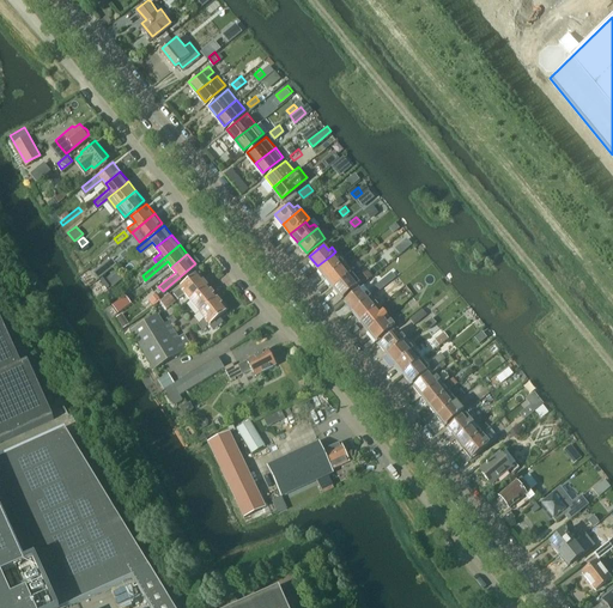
[(325,275),(344,261),(340,256),(337,260),(332,255),(317,266),(325,275)]
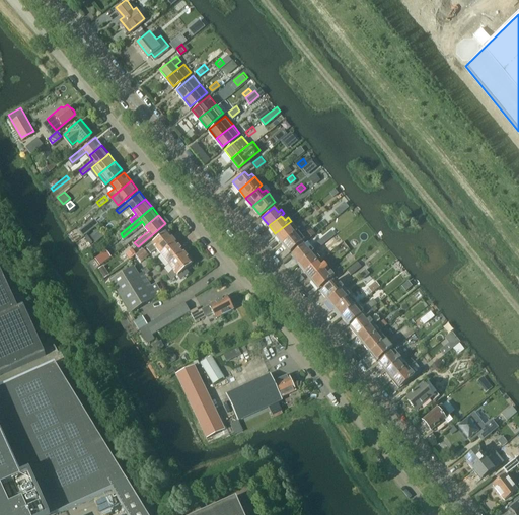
[(282,242),(298,229),(291,221),(275,233),(282,242)]
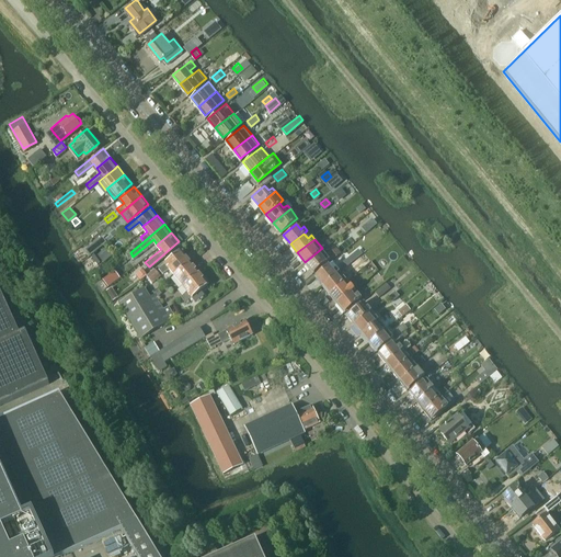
[(91,242),(86,247),(90,252),(95,248),(91,242)]
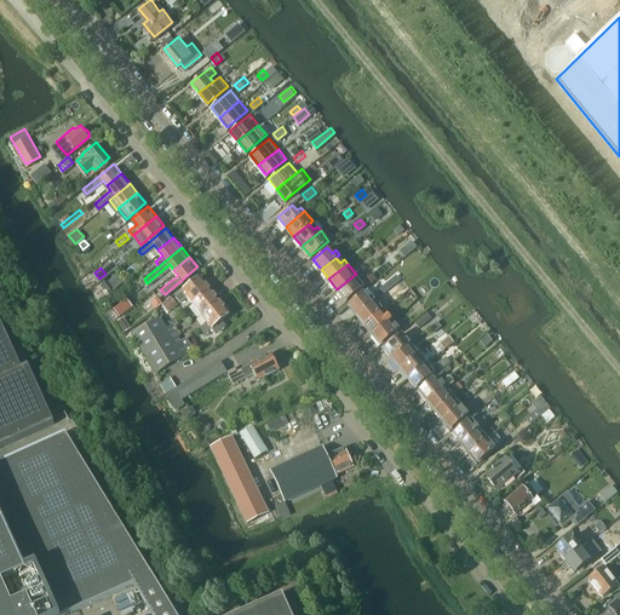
[(371,271),(363,277),(368,283),(375,277),(371,271)]
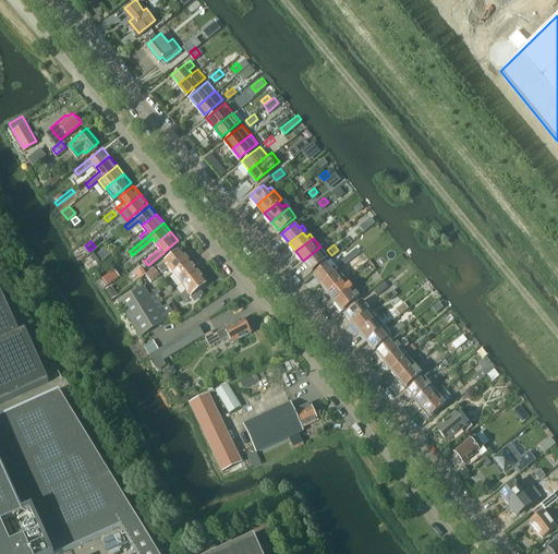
[(172,269),(189,256),(189,254),(185,251),(183,251),(179,245),(164,259),(157,264),(161,268),(167,264),(172,269)]
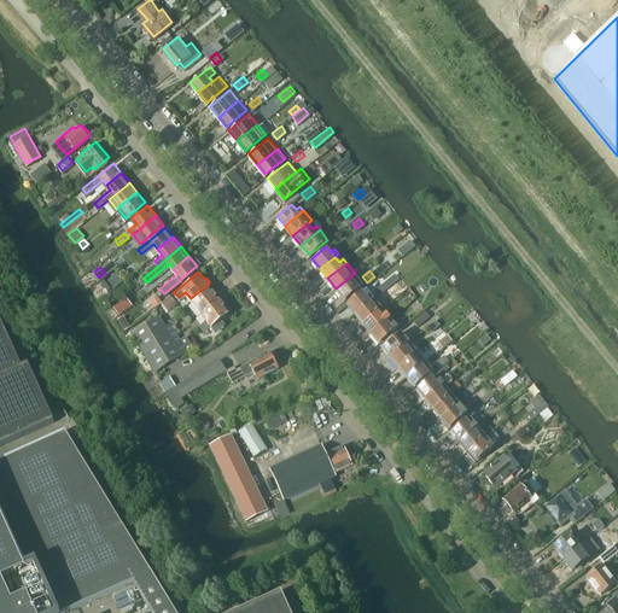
[(344,298),(362,282),(355,273),(336,289),(344,298)]
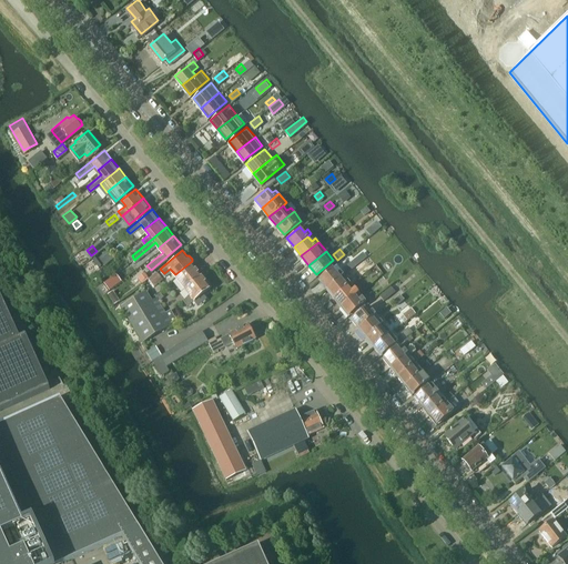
[(104,261),(98,253),(92,257),(99,264),(104,261)]
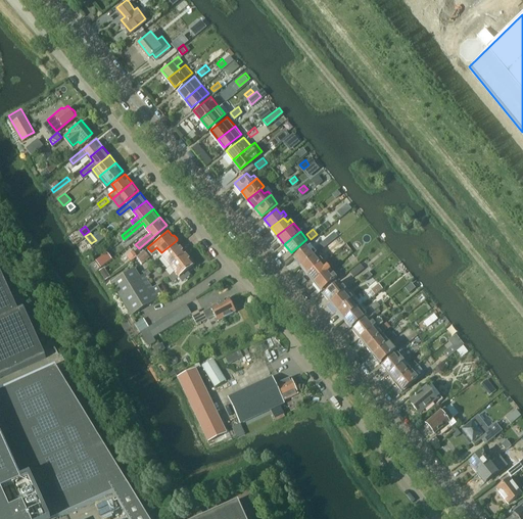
[(323,245),(329,240),(326,236),(320,241),(323,245)]
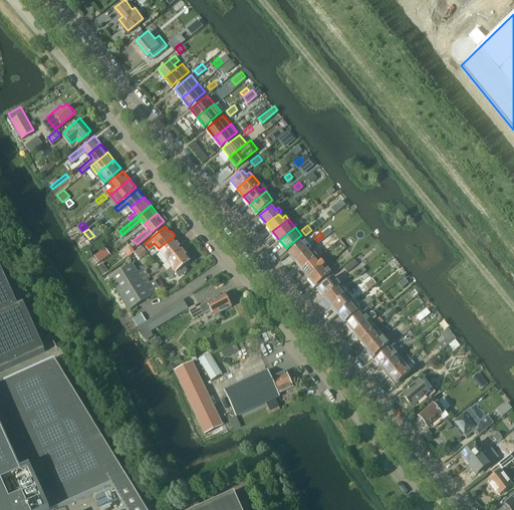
[(174,236),(159,248),(167,258),(172,264),(166,268),(169,273),(175,268),(179,273),(187,267),(183,262),(190,256),(187,252),(187,250),(184,247),(182,247),(182,246),(174,236)]
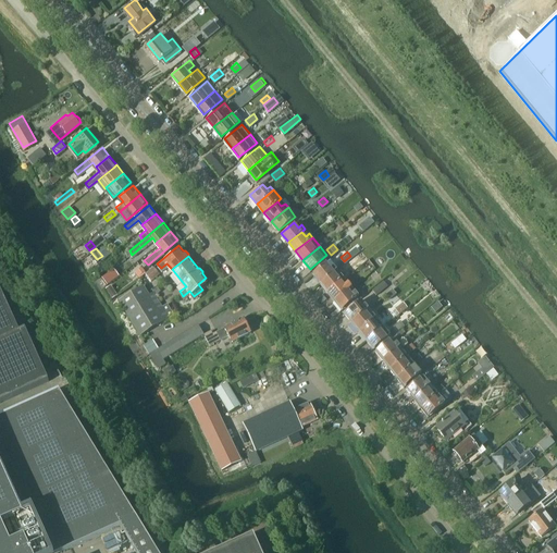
[(320,282),(333,270),(337,268),(334,263),(330,267),(325,261),(312,272),(320,282)]
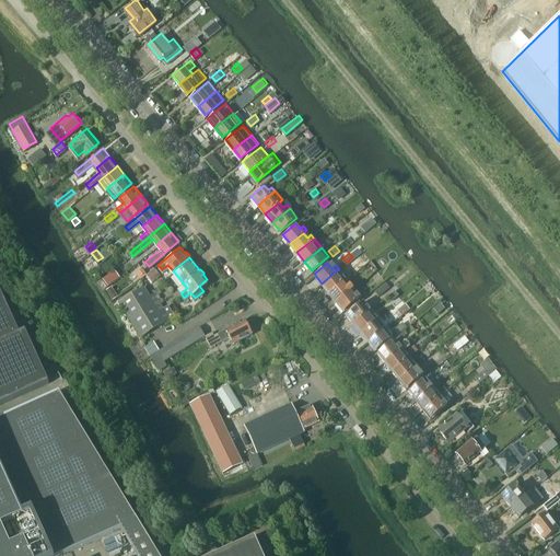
[(151,278),(160,271),(154,264),(146,271),(151,278)]
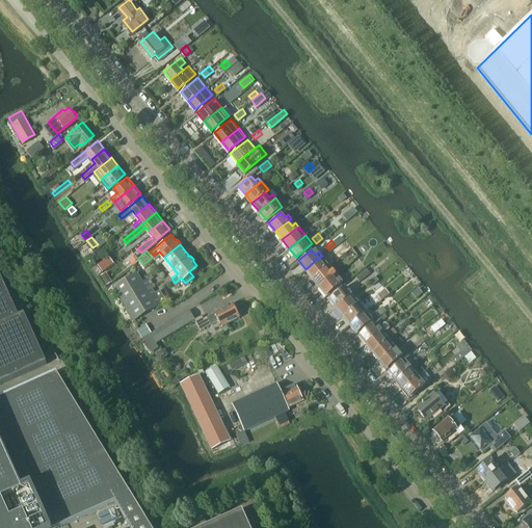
[(312,276),(325,266),(328,264),(325,260),(322,263),(318,258),(306,269),(312,276)]
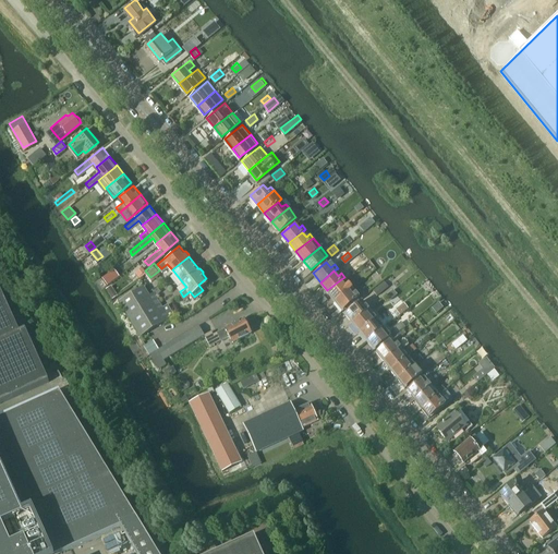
[(341,279),(327,290),(335,299),(351,285),(344,277),(341,279)]
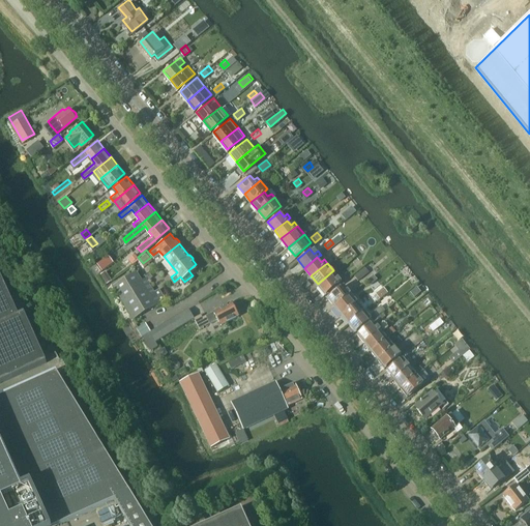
[(155,301),(136,268),(113,282),(133,316),(155,301)]
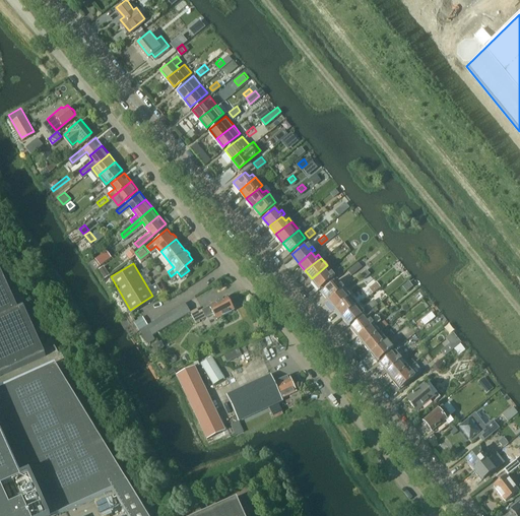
[(358,268),(353,263),(346,268),(351,273),(358,268)]
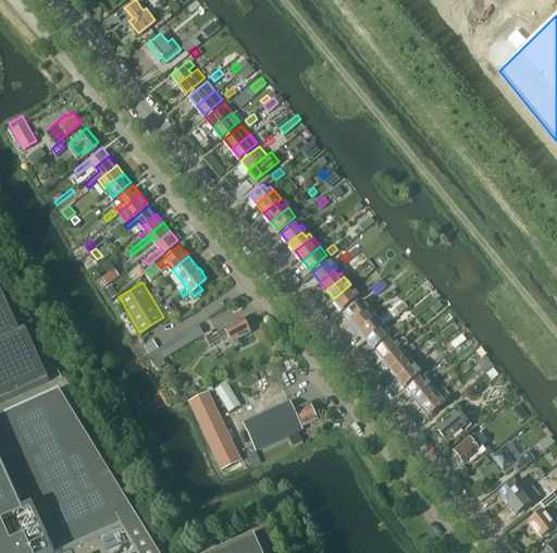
[(350,284),(334,298),(342,307),(358,294),(350,284)]
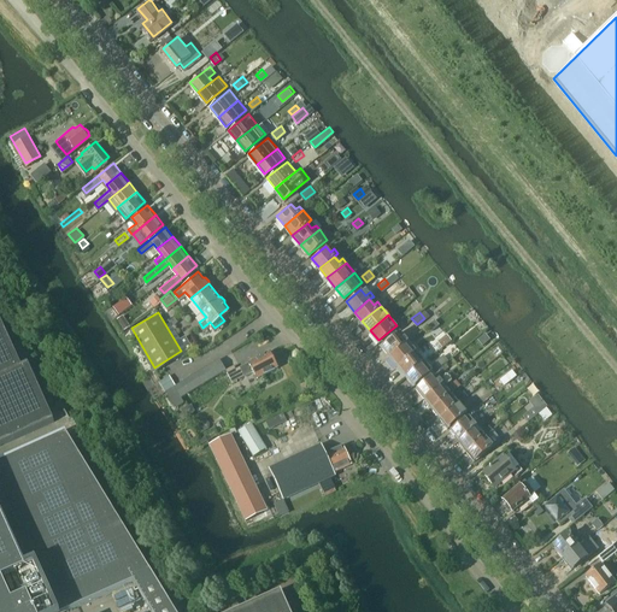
[(0,442),(54,418),(28,360),(22,364),(0,316),(0,442)]
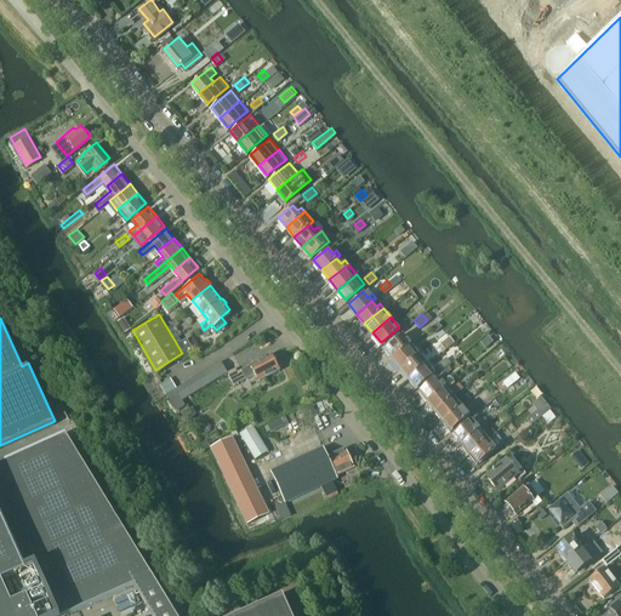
[(392,357),(411,341),(403,331),(383,346),(392,357)]
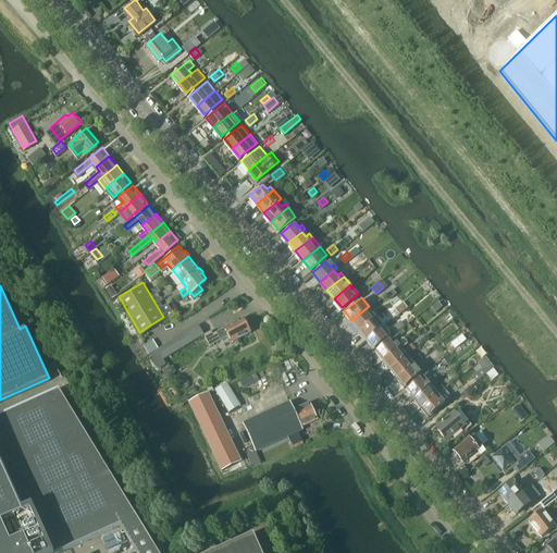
[(443,304),(438,298),(431,304),(435,309),(443,304)]
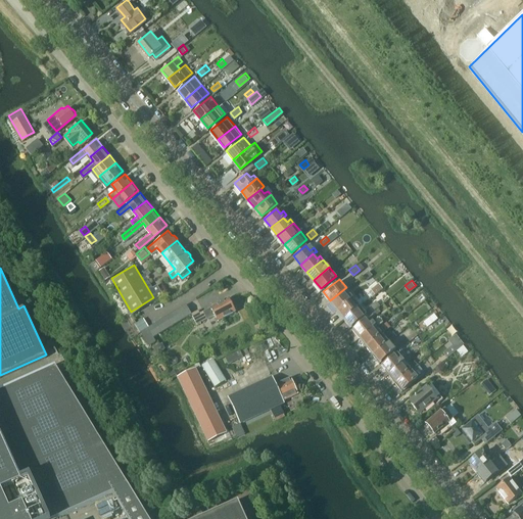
[(382,285),(378,281),(371,287),(375,291),(382,285)]
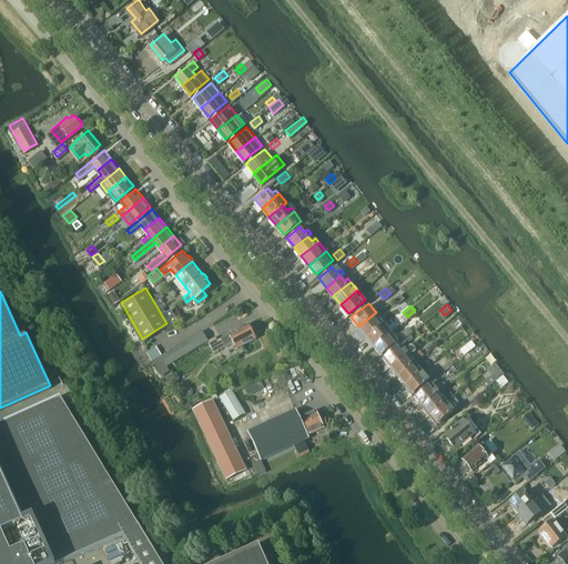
[(366,336),(383,322),(376,312),(358,326),(366,336)]
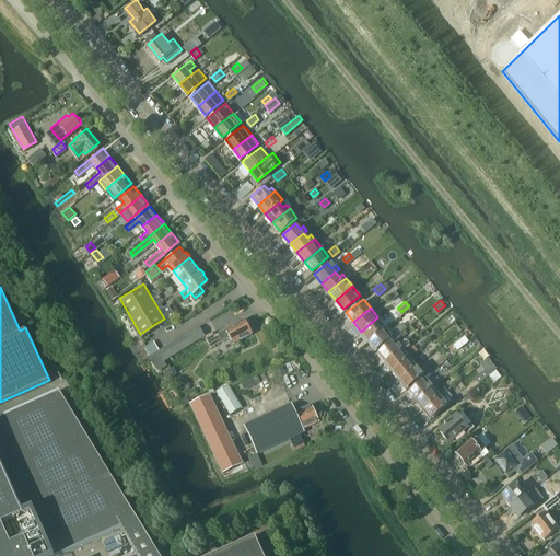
[(233,339),(251,331),(244,316),(217,331),(216,327),(205,333),(210,344),(230,334),(233,339)]
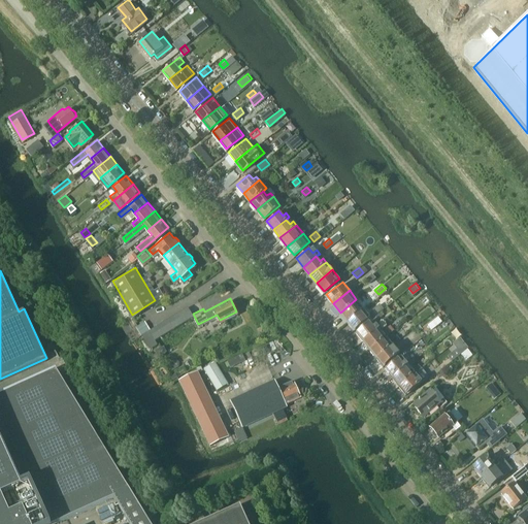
[(347,320),(363,307),(356,299),(340,313),(347,320)]
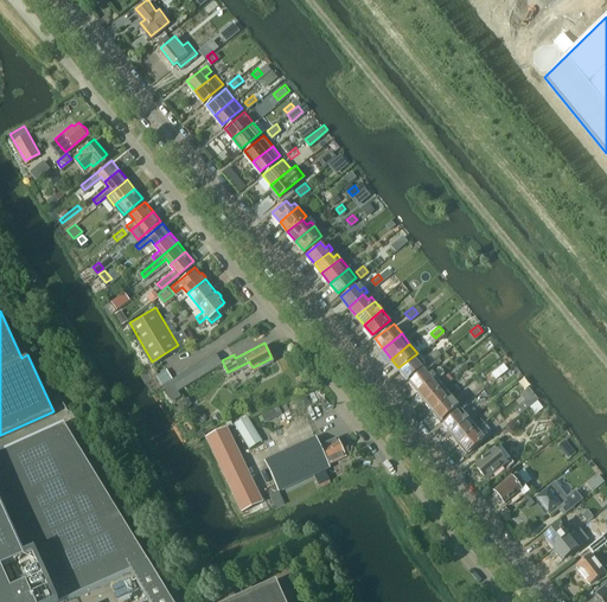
[(222,360),(215,351),(163,383),(172,399),(180,394),(177,388),(222,360)]
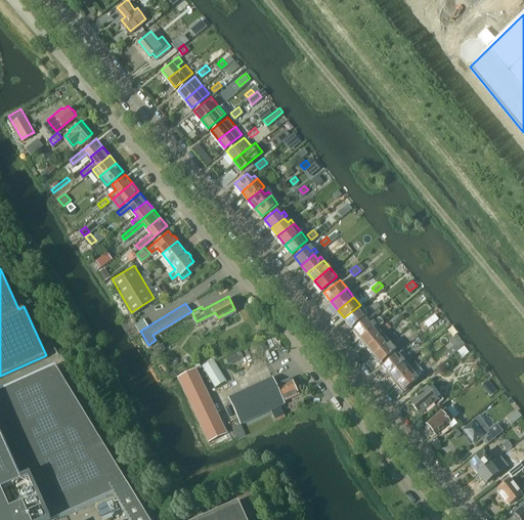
[(351,326),(366,313),(360,305),(344,317),(351,326)]
